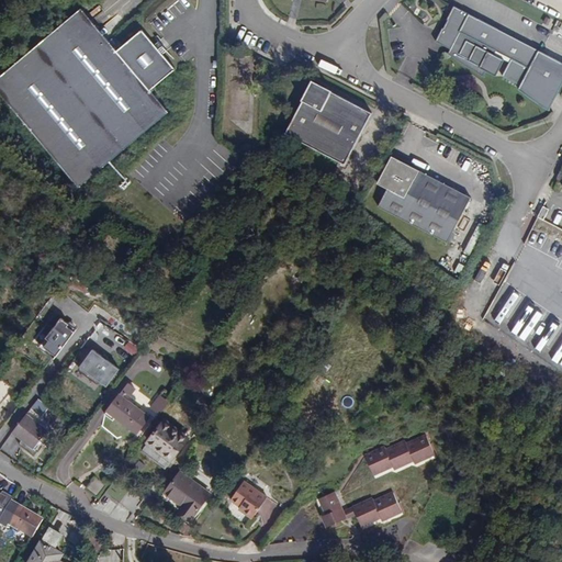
[(83,1),(0,74),(0,82),(85,180),(172,102),(153,80),(177,59),(165,45),(168,43),(160,33),(157,36),(144,22),(121,43),(83,1)]
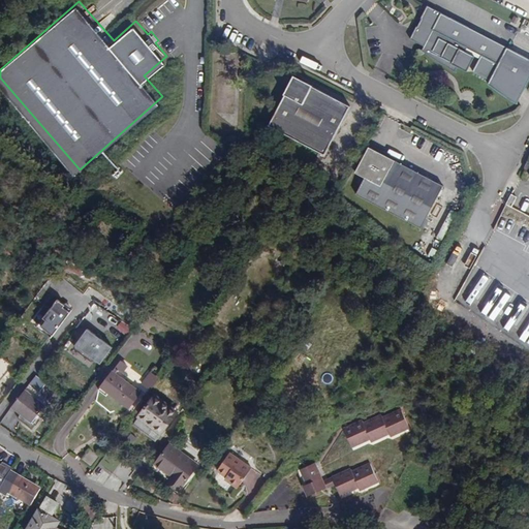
[(528,57),(506,45),(428,4),(421,17),(422,18),(417,25),(416,25),(410,37),(424,44),(422,49),(436,59),(455,69),(458,64),(467,69),(475,54),(465,49),(466,45),(480,54),(472,70),(490,79),(487,83),(488,83),(488,84),(489,84),(490,85),(491,86),(492,87),(493,88),(494,88),(494,89),(495,89),(495,90),(496,90),(497,90),(497,91),(498,91),(498,92),(499,92),(499,93),(500,93),(501,93),(501,94),(502,94),(503,95),(504,95),(504,96),(505,96),(506,97),(507,97),(507,98),(508,98),(509,99),(510,99),(511,100),(512,100),(512,101),(514,101),(515,101),(515,102),(516,102),(517,102),(517,103),(518,103),(528,82),(528,57)]
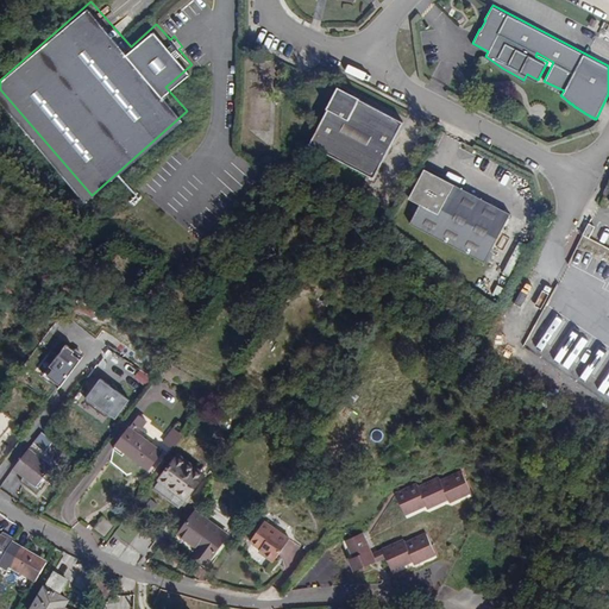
[(375,176),(405,120),(360,98),(362,96),(339,85),(328,107),(308,140),(375,176)]
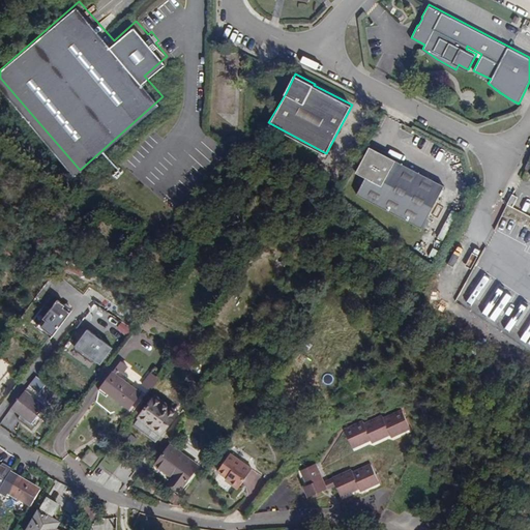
[(379,151),(371,147),(358,171),(367,176),(358,194),(424,228),(447,185),(379,150),(379,151)]
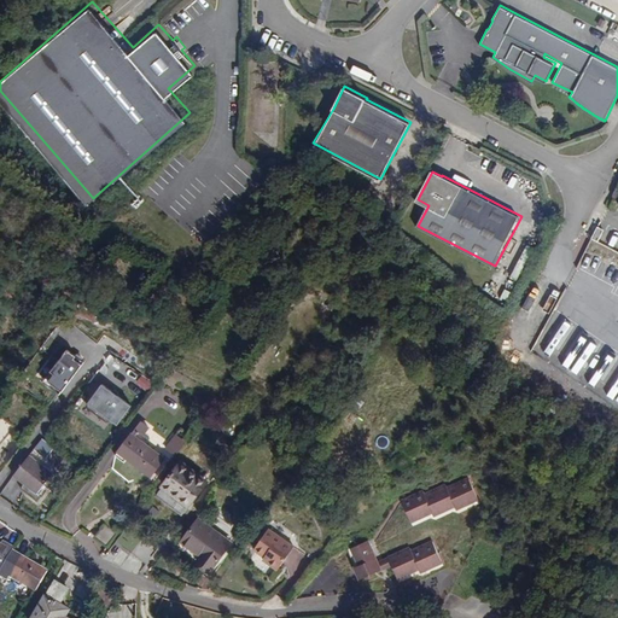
[(605,228),(599,226),(593,237),(599,240),(605,228)]
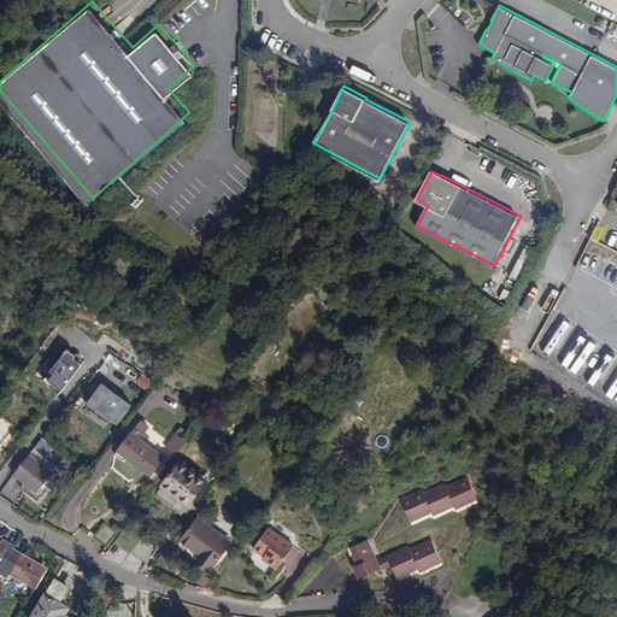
[(68,348),(42,381),(60,395),(86,362),(68,348)]
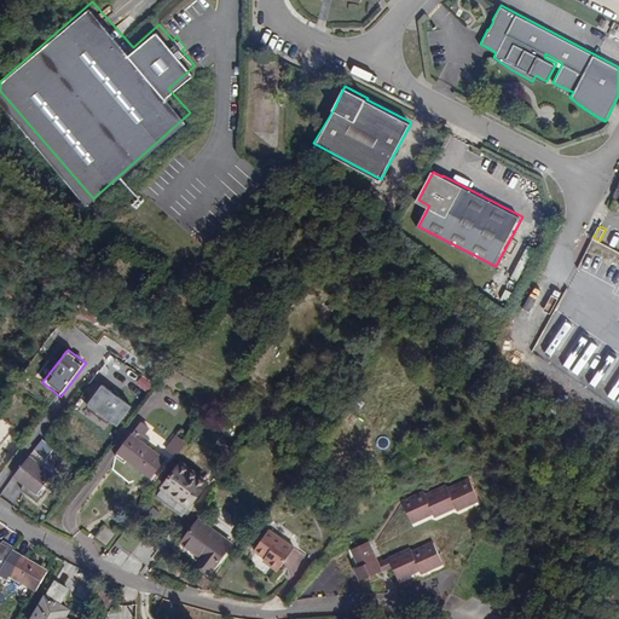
[(143,375),(136,385),(145,392),(152,382),(143,375)]
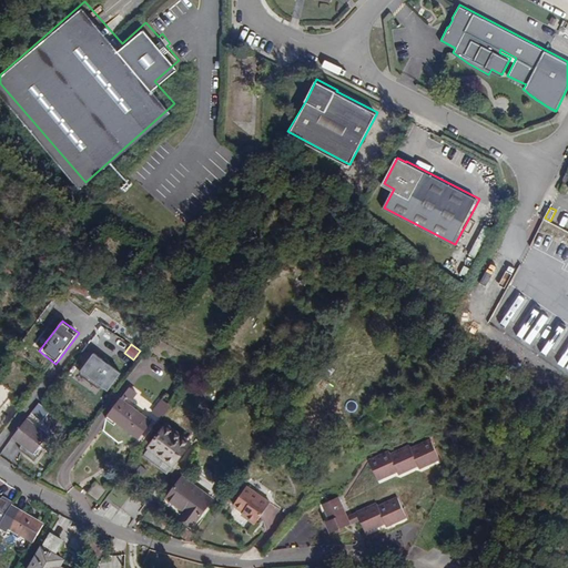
[(121,371),(93,352),(78,375),(99,388),(101,385),(109,391),(121,371)]
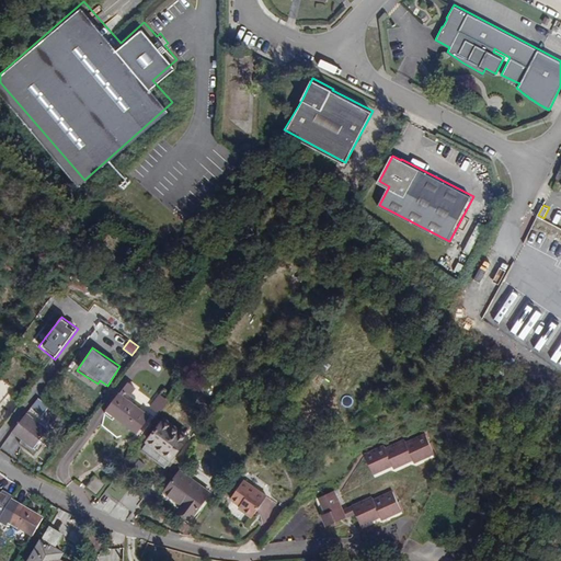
[(128,382),(122,390),(128,396),(135,388),(128,382)]
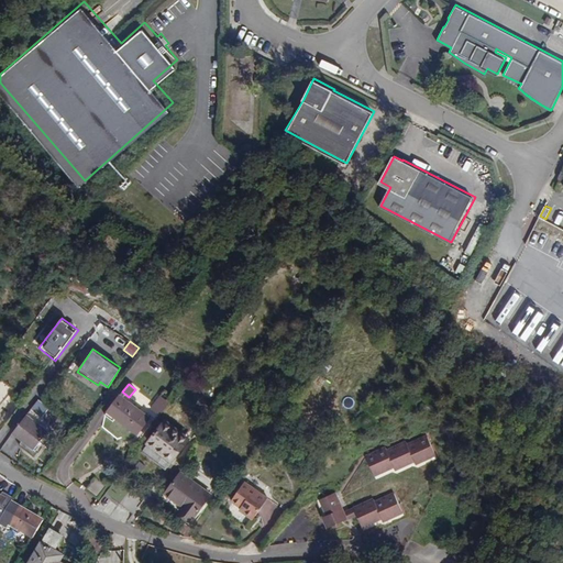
[(0,406),(10,393),(0,385),(0,406)]
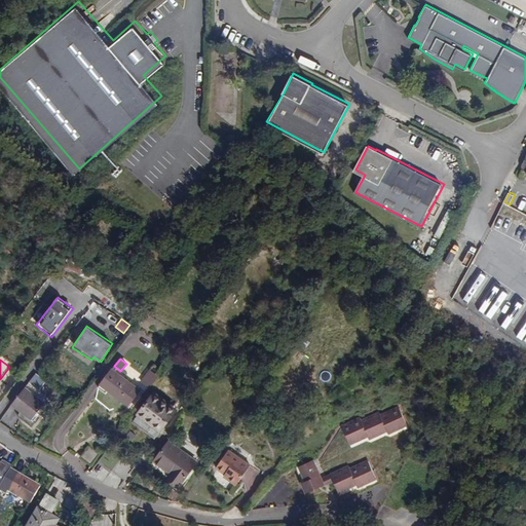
[(140,390),(118,374),(120,371),(114,366),(99,387),(107,393),(109,389),(128,405),(140,390)]
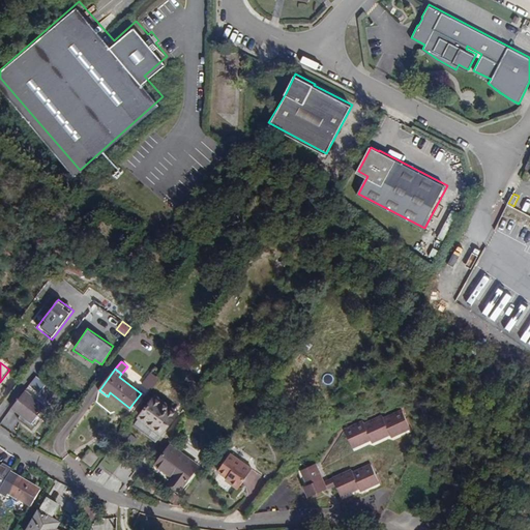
[(146,387),(151,391),(159,380),(150,374),(145,380),(149,383),(146,387)]
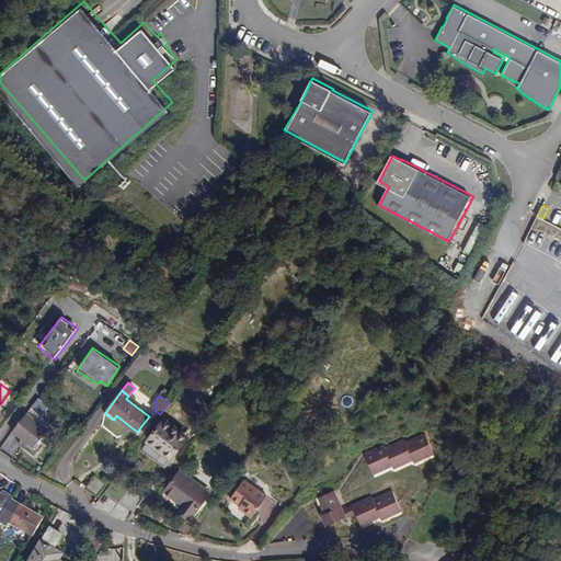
[(39,397),(30,409),(41,418),(50,407),(39,397)]
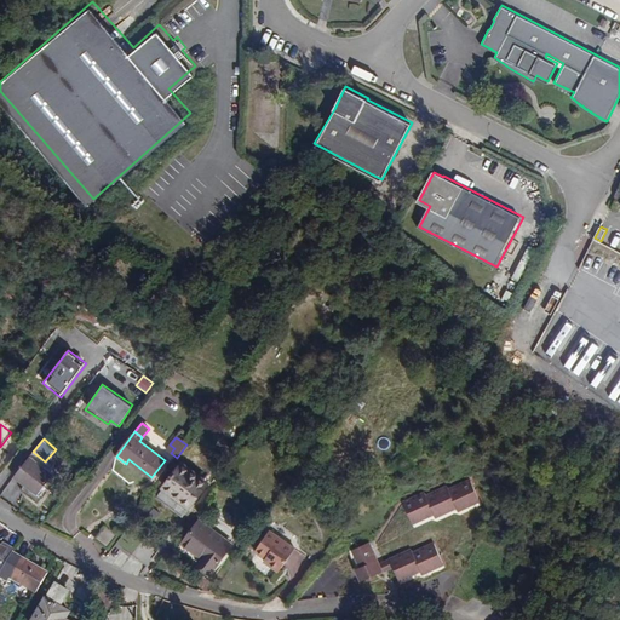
[(24,486),(21,491),(38,504),(41,499),(36,495),(53,475),(29,457),(13,477),(24,486)]
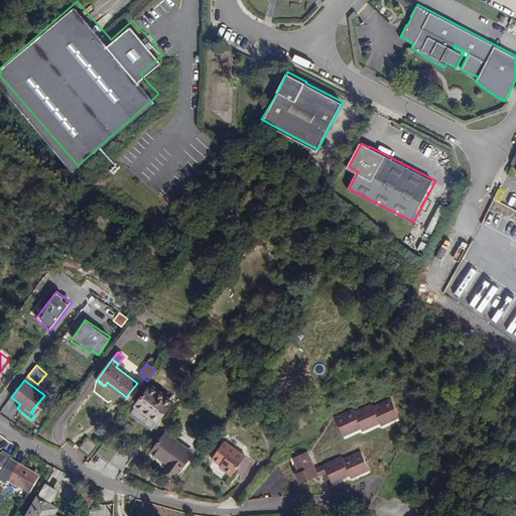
[(173,402),(151,386),(130,413),(152,430),(173,402)]
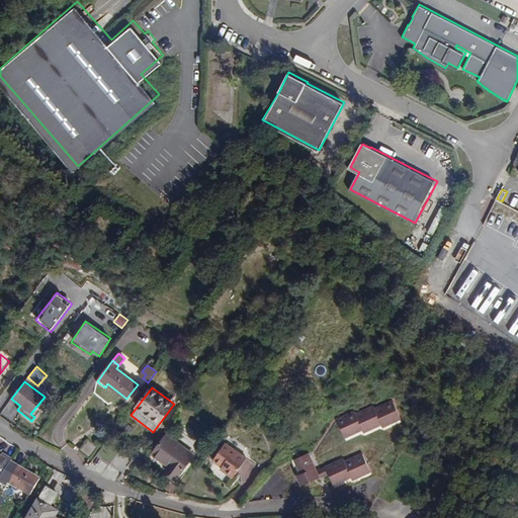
[(355,413),(337,421),(344,437),(362,429),(363,432),(380,424),(381,427),(400,419),(393,403),(374,411),(373,408),(356,416),(355,413)]
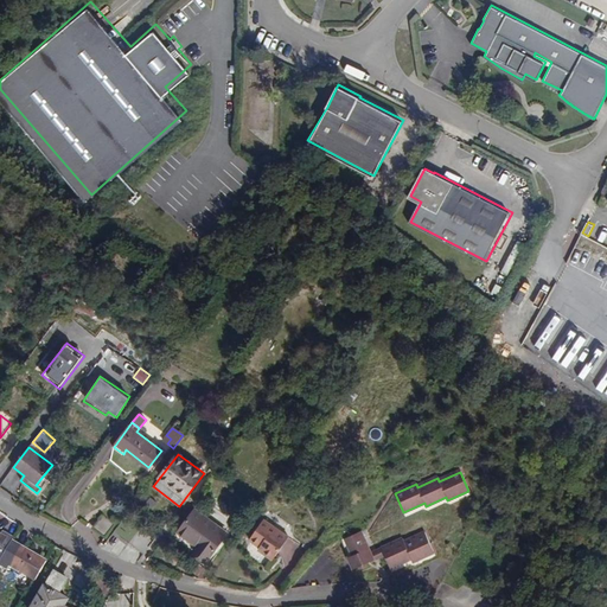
[(198,545),(195,550),(208,561),(227,534),(195,510),(179,531),(198,545)]
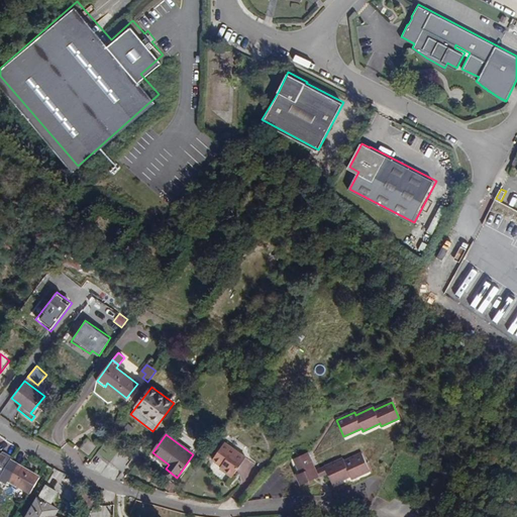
[(80,449),(90,456),(98,446),(88,438),(80,449)]
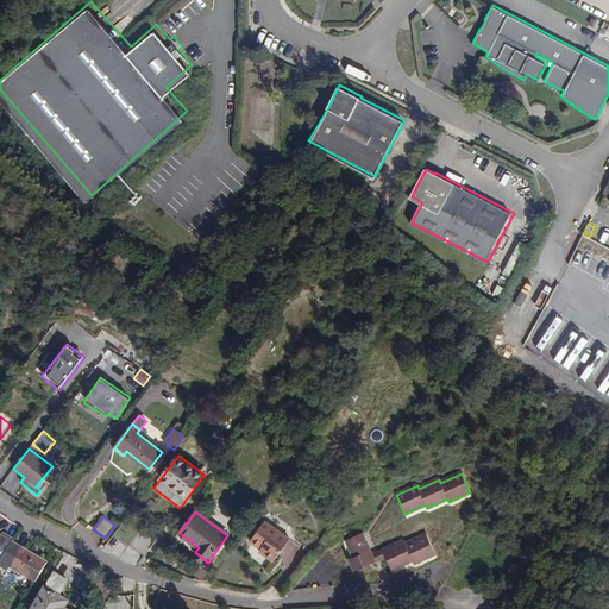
[(144,556),(156,540),(142,529),(140,529),(126,519),(114,533),(129,545),(130,545),(144,556)]
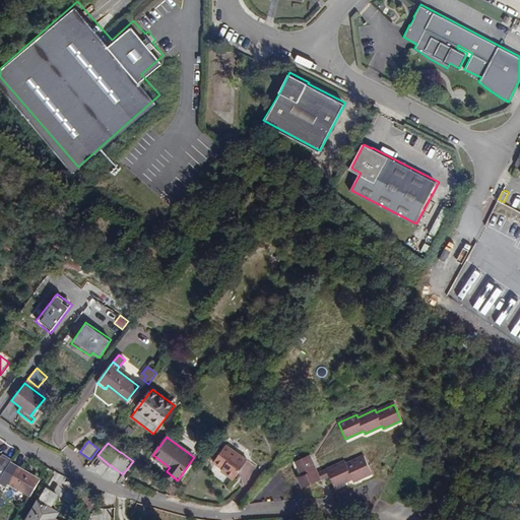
[(214,462),(223,468),(225,470),(223,472),(234,479),(248,460),(225,445),(214,462)]
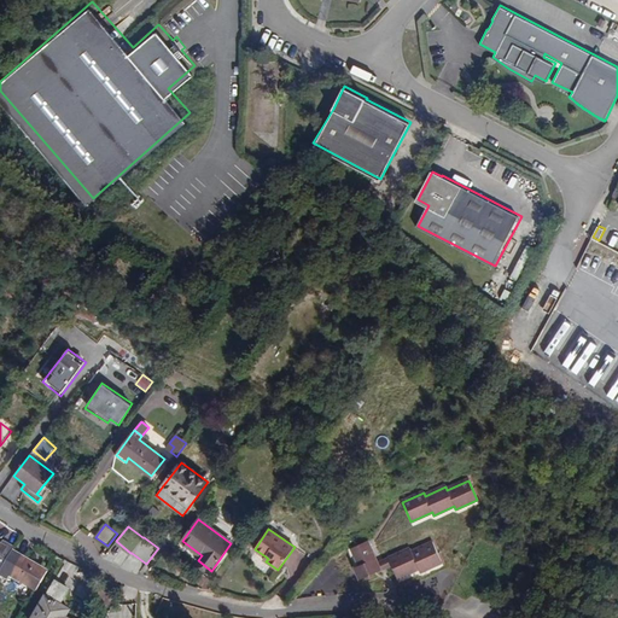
[(0,571),(12,551),(15,547),(4,541),(1,544),(0,543),(0,571)]
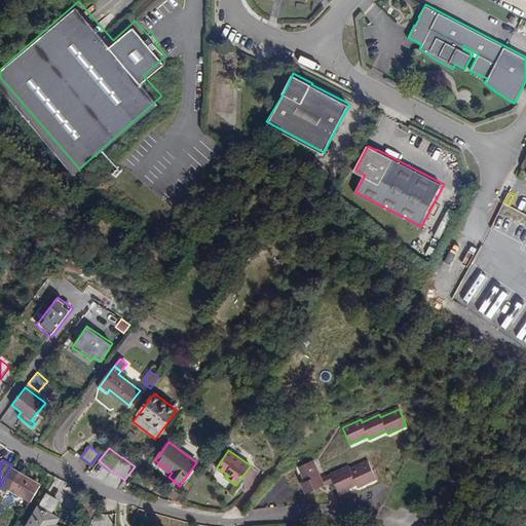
[(300,466),(306,481),(302,482),(307,492),(324,485),(322,480),(312,460),(300,466)]
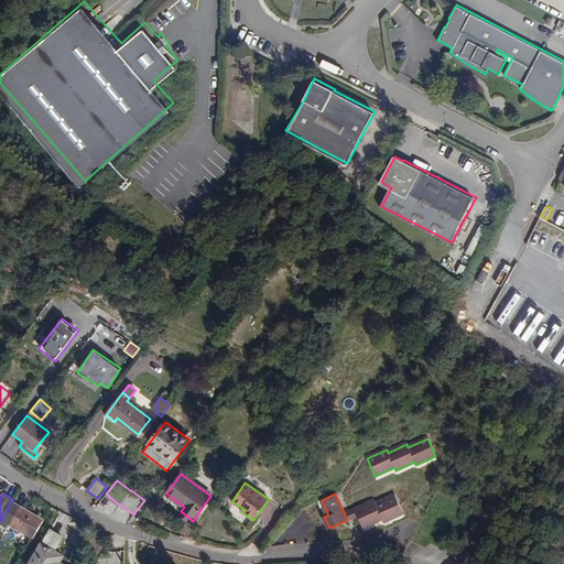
[(355,510),(350,512),(351,516),(357,513),(357,516),(362,528),(381,519),(383,522),(402,513),(394,495),(376,503),(373,500),(355,510)]
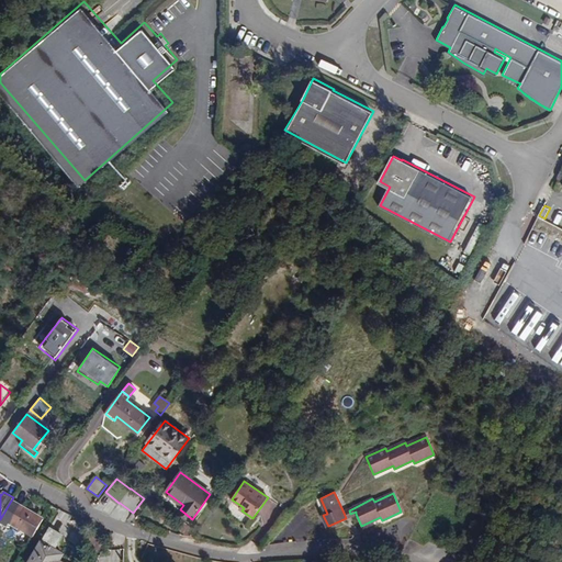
[(327,514),(321,498),(316,499),(323,515),(327,514)]
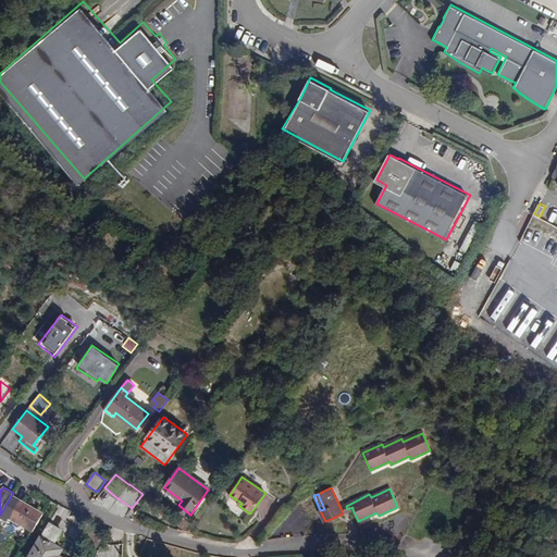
[(42,515),(11,496),(0,515),(0,517),(8,521),(10,519),(33,532),(42,515)]
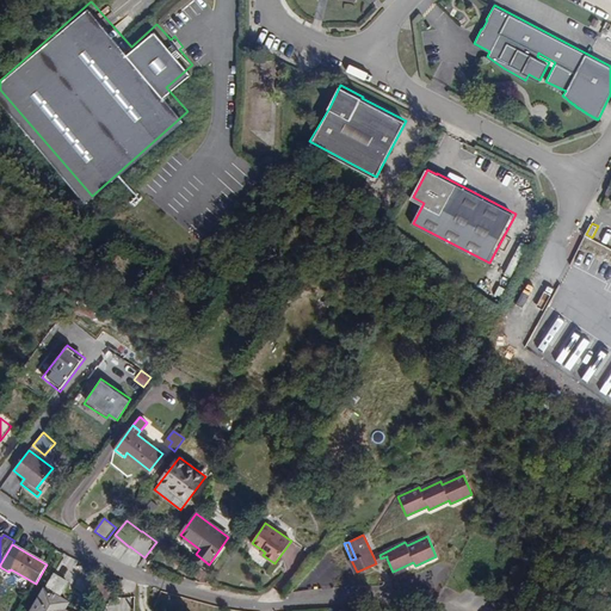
[(380,555),(384,553),(374,557),(376,563),(387,559),(387,556),(381,559),(380,555)]
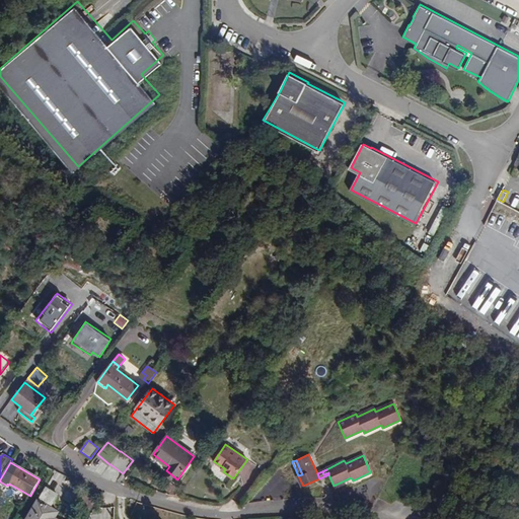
[(45,490),(27,518),(55,518),(58,513),(51,508),(58,497),(45,490)]
